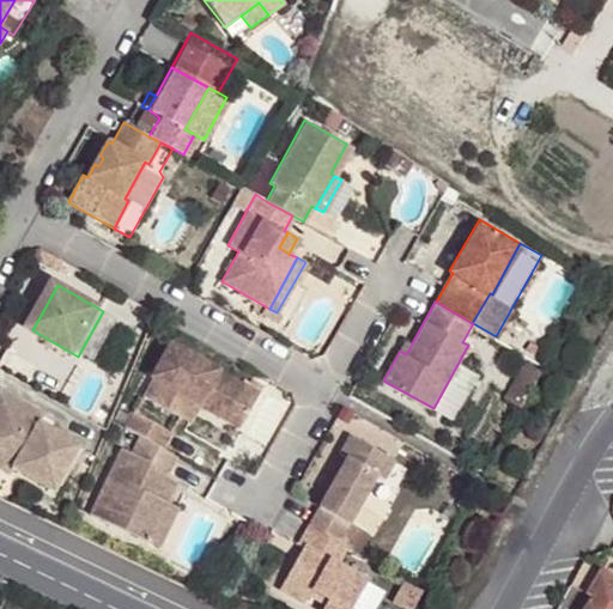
[(155,377),(145,394),(181,415),(190,397),(200,402),(204,395),(246,419),(261,390),(171,339),(151,375),(155,377)]
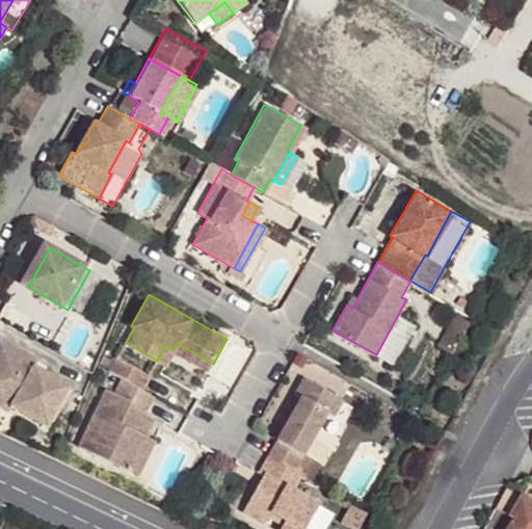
[(352,308),(357,298),(352,295),(347,305),(352,308)]
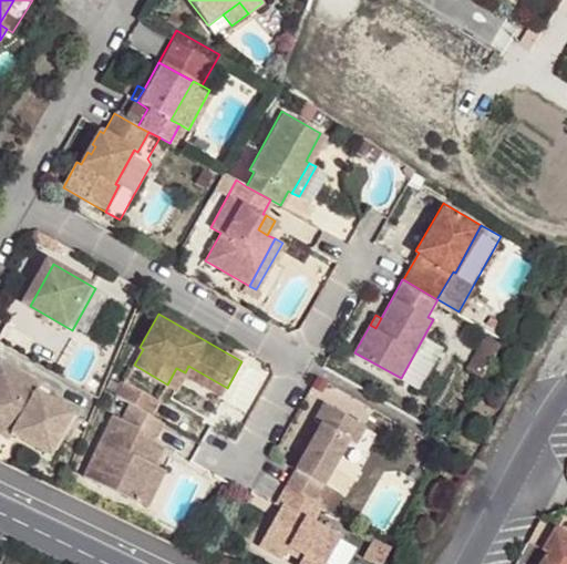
[(501,340),(487,332),(468,365),(482,373),(501,340)]
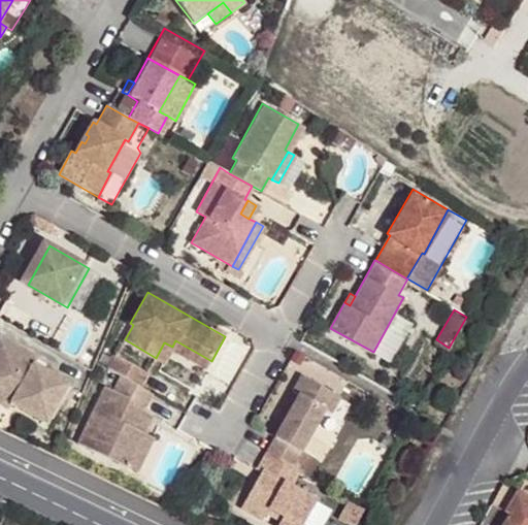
[(28,352),(0,335),(0,387),(15,396),(11,402),(45,422),(67,383),(34,363),(24,358),(28,352)]
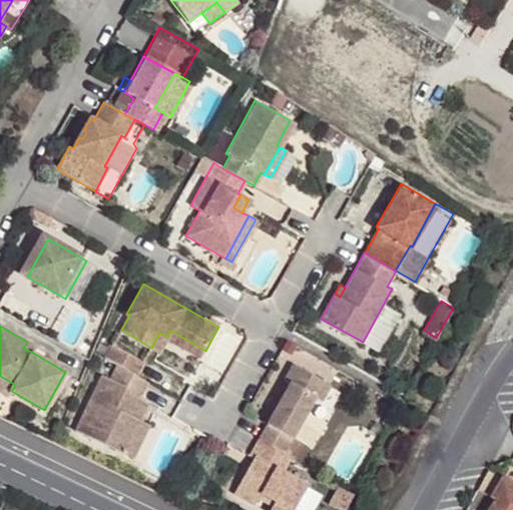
[(113,344),(143,361),(151,348),(121,330),(113,344)]
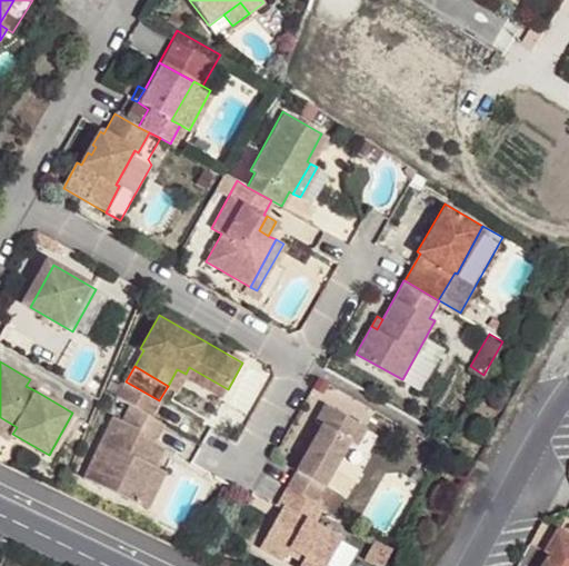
[(223,396),(228,389),(189,367),(186,374),(223,396)]
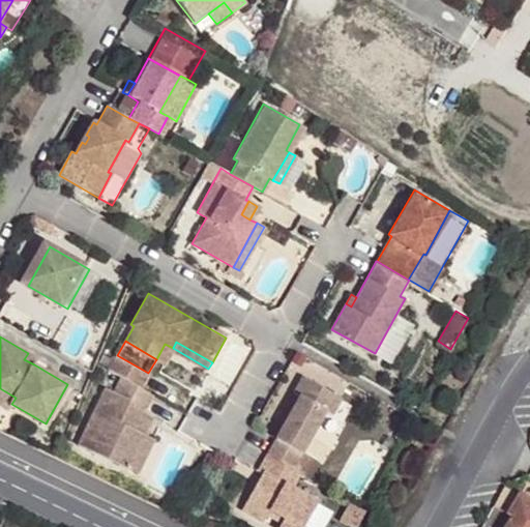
[(165,344),(156,359),(165,364),(173,348),(165,344)]
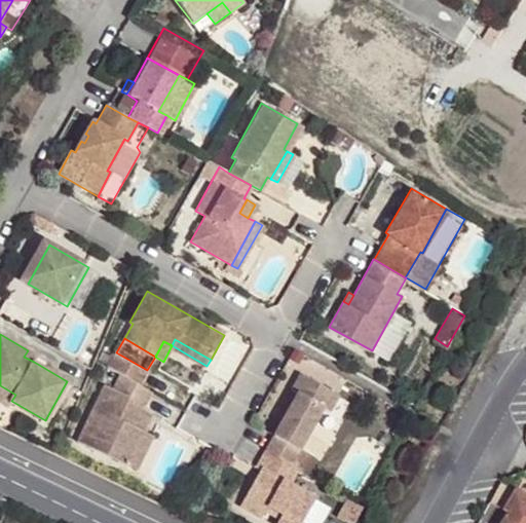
[(37,356),(28,350),(24,357),(34,362),(37,356)]
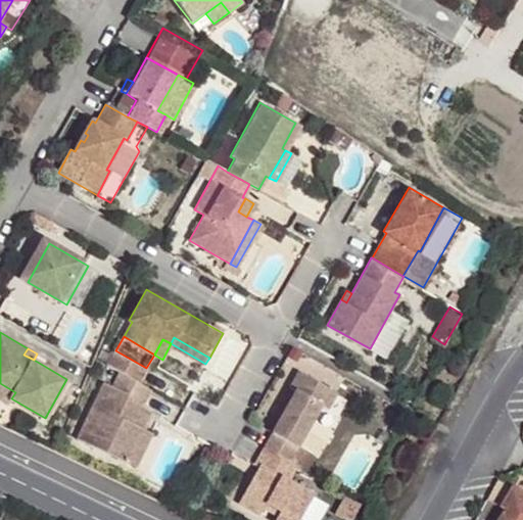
[(115,350),(108,363),(121,371),(139,381),(146,368),(115,350)]
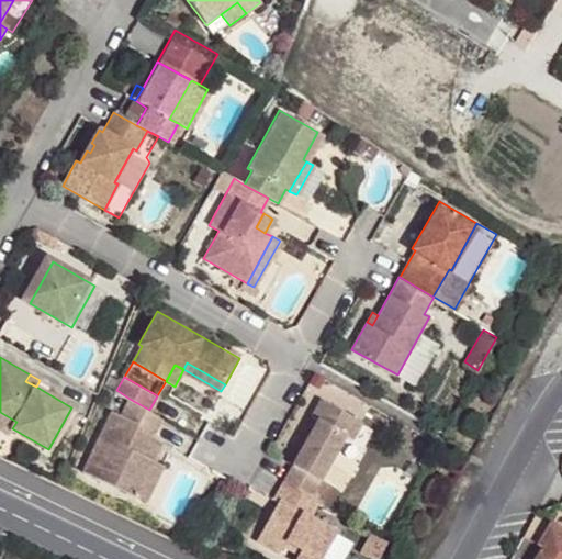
[(318,418),(284,481),(312,496),(322,480),(346,434),(353,438),(363,420),(323,398),(312,415),(318,418)]
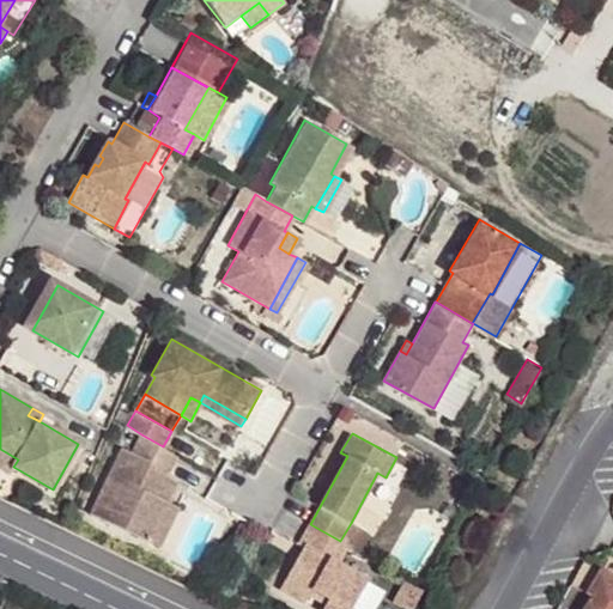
[(167,480),(180,456),(163,446),(141,434),(132,454),(121,446),(85,512),(140,544),(164,505),(176,483),(167,480)]
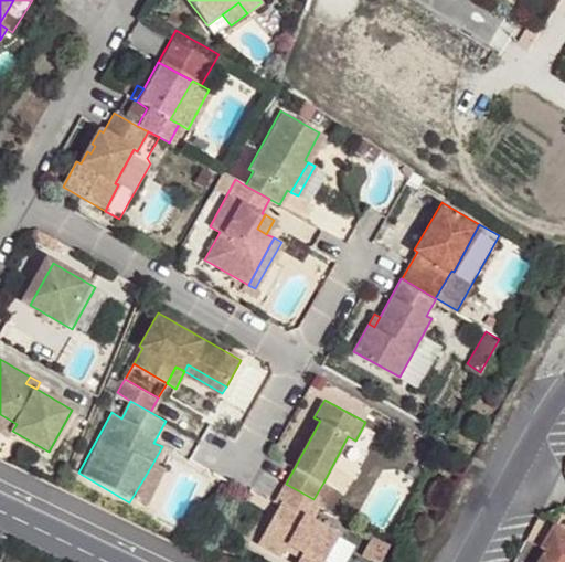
[(17,424),(0,414),(0,431),(9,436),(12,431),(17,424)]
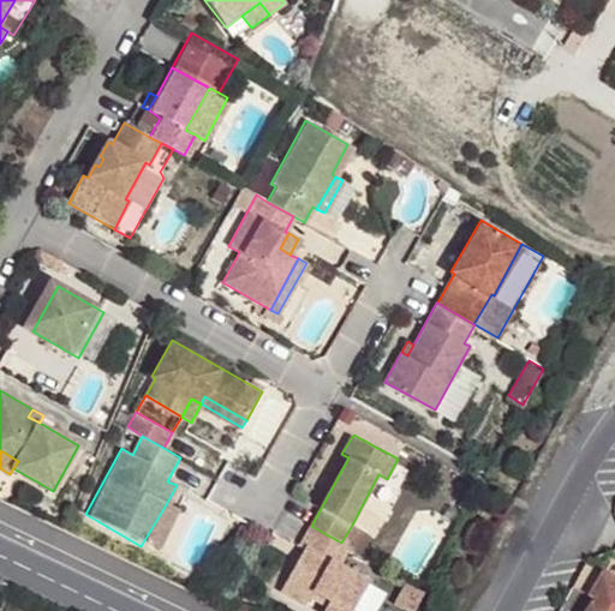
[(177,514),(165,507),(141,546),(153,552),(177,514)]
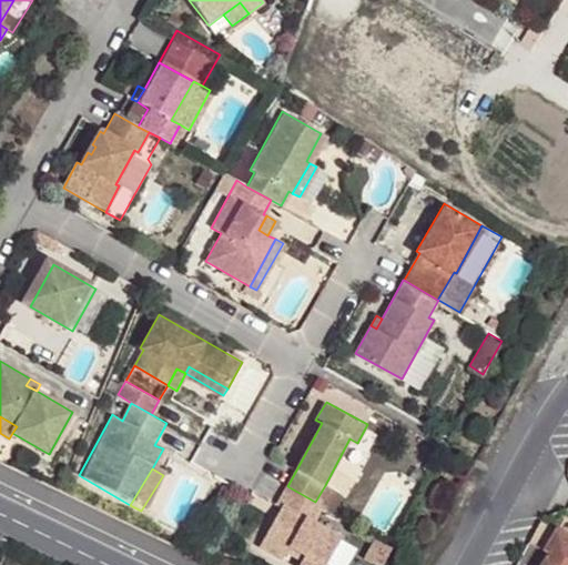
[(287,486),(286,485),(277,501),(283,504),(260,546),(283,558),(286,552),(290,546),(305,555),(302,561),(298,564),(326,564),(342,537),(313,521),(322,505),(315,502),(287,486)]
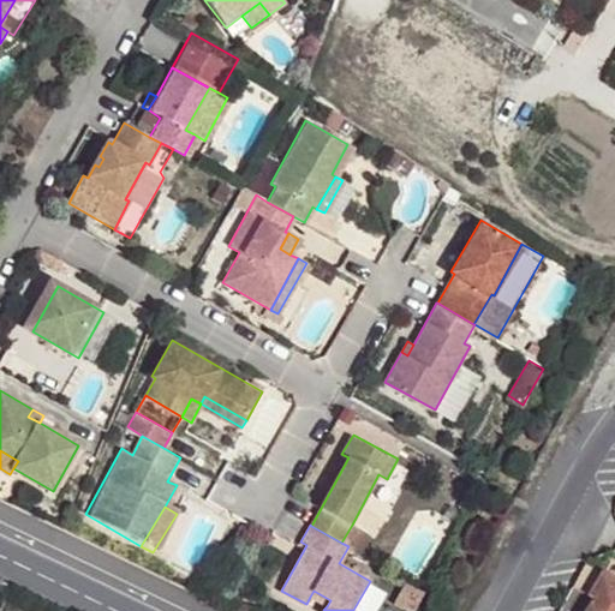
[(352,525),(341,543),(348,546),(359,552),(370,534),(352,525)]
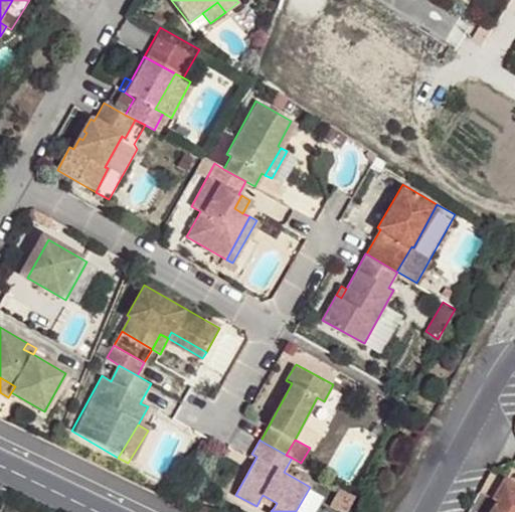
[(468,511),(514,511),(514,480),(510,478),(489,468),(468,511)]
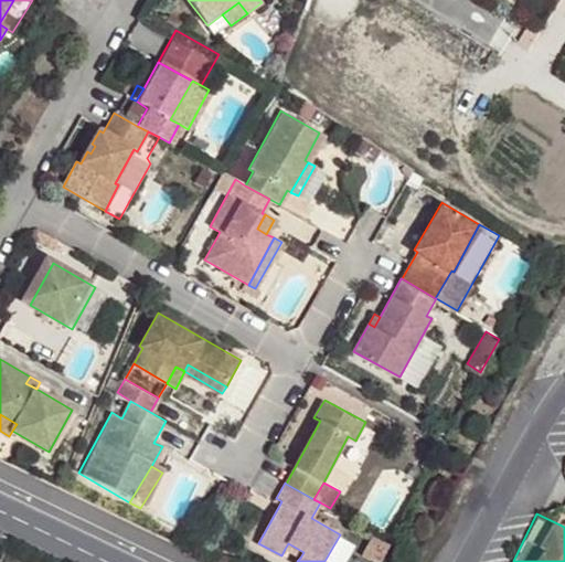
[(388,542),(372,533),(362,553),(379,561),(388,542)]
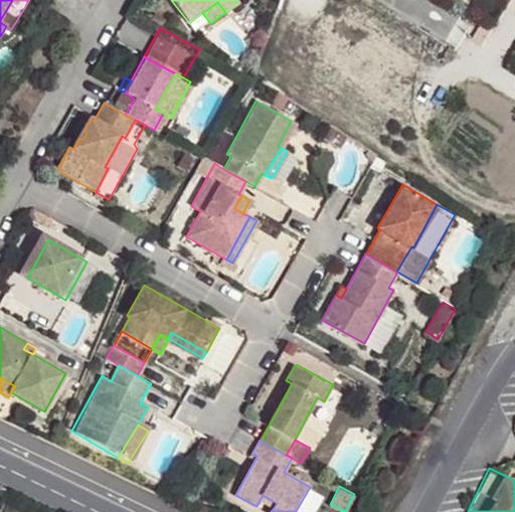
[(263,495),(260,500),(274,508),(277,503),(263,495)]
